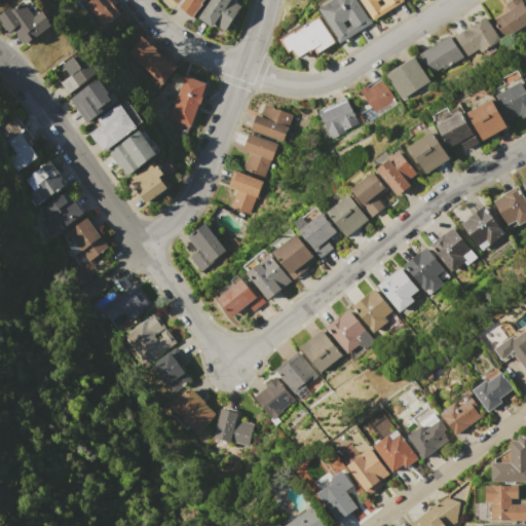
[(0,23),(0,14),(11,6),(12,9),(25,0),(31,0),(40,12),(43,10),(50,20),(48,21),(51,26),(23,47),(11,31),(7,34),(0,23)]
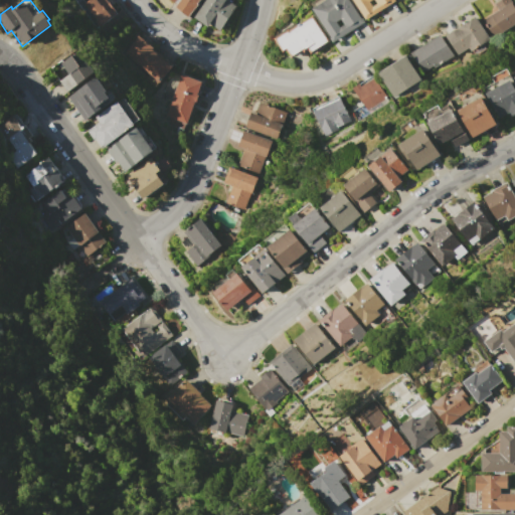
[(83,0),(106,0),(117,13),(101,27),(82,5),(86,2),(83,0)]
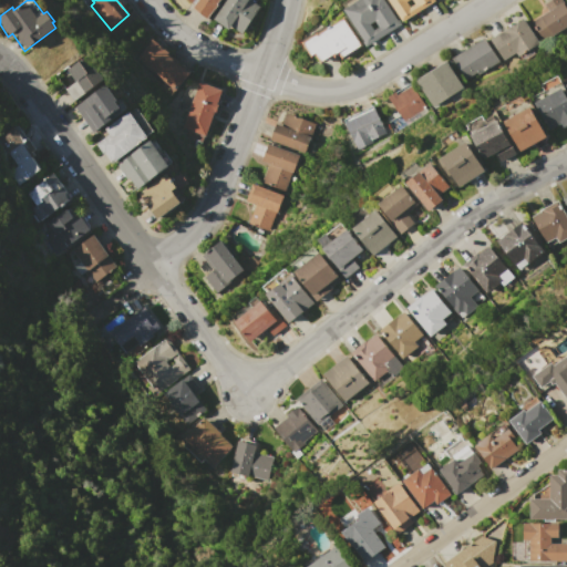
[(193,8),(198,0),(222,0),(208,19),(193,8)]
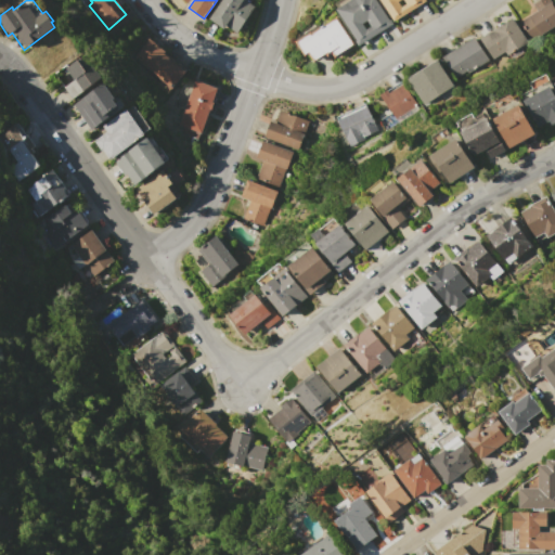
[(209,18),(222,0),(246,0),(255,7),(235,34),(226,25),(223,28),(209,18)]
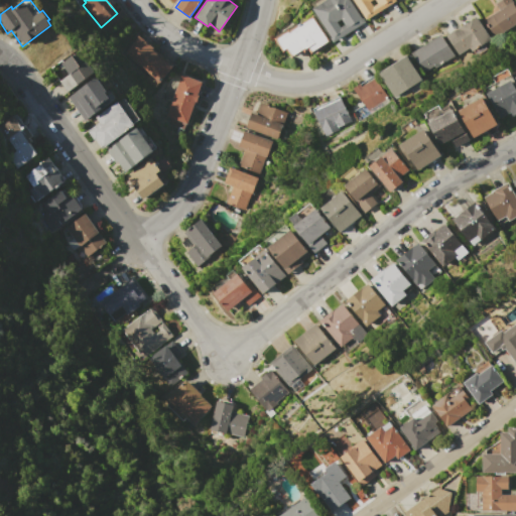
[(313,8),(326,0),(350,0),(362,18),(363,17),(366,21),(333,42),(331,38),(332,37),(313,8)]
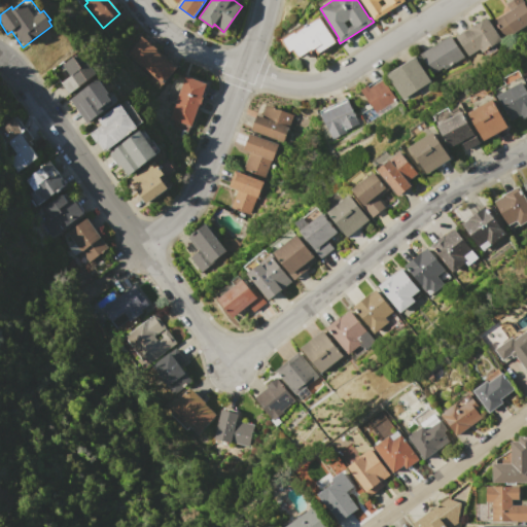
[(361,0),(405,0),(375,20),(361,0)]
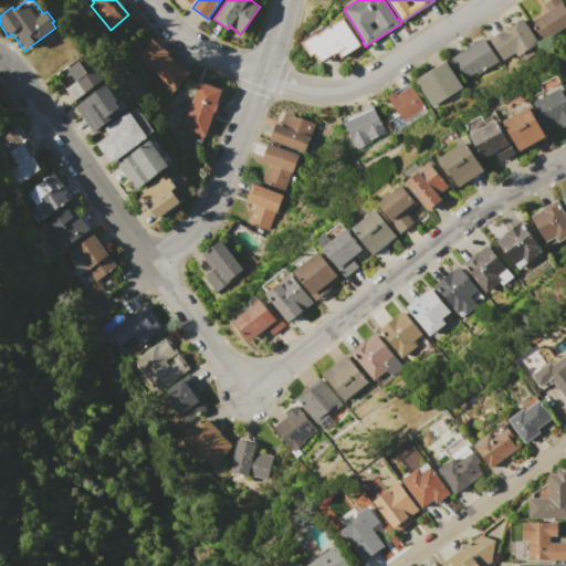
[(530,22),(563,2),(565,7),(565,24),(542,41),(530,22)]
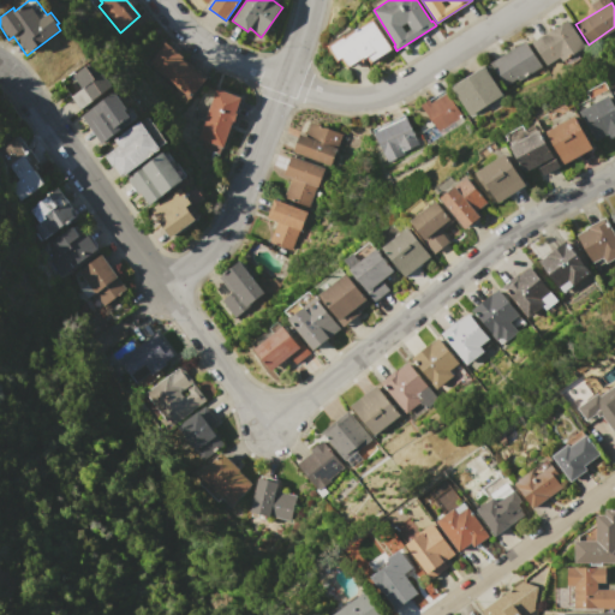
[(531,42),(569,18),(575,29),(574,30),(585,47),(561,61),(559,58),(545,66),(531,42)]
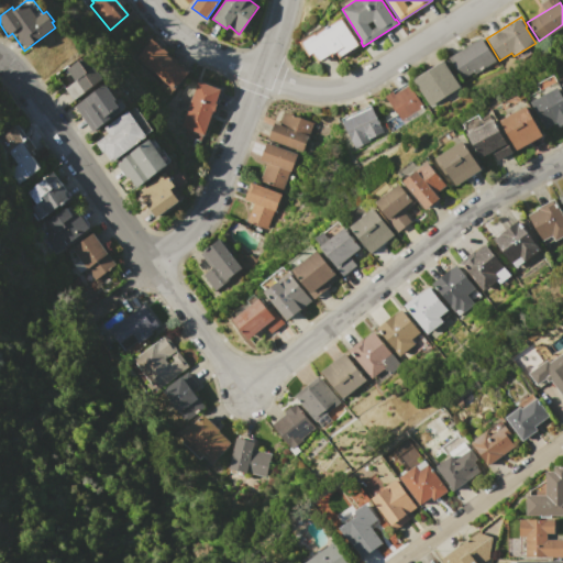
[(302,42),(315,34),(316,35),(342,19),(359,45),(341,57),(338,52),(332,56),(331,54),(319,63),(313,53),(310,55),(302,42)]
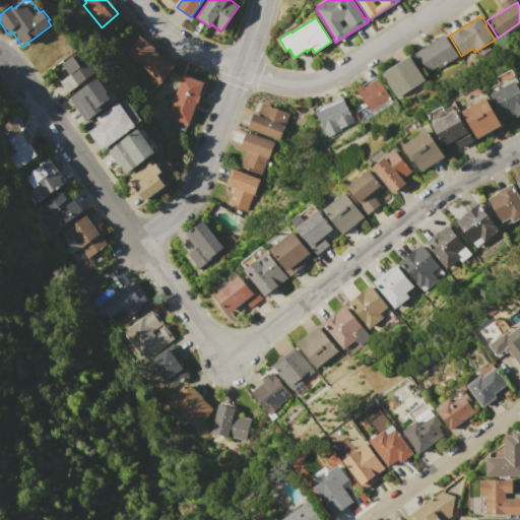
[(414,53),(444,35),(458,56),(428,75),(414,53)]
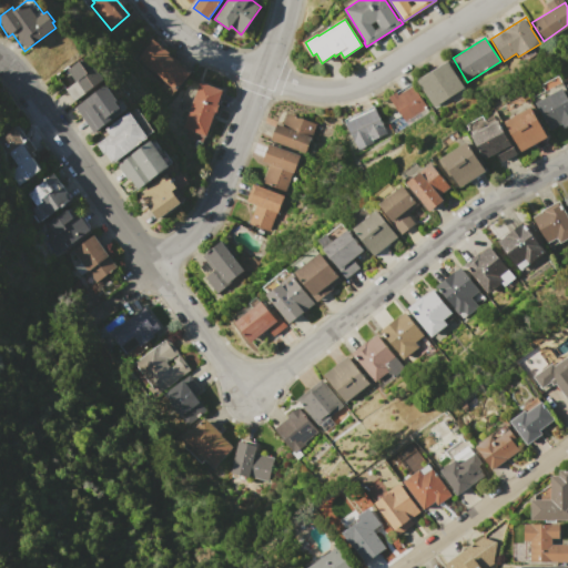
[(135,59),(150,42),(151,43),(153,40),(169,53),(168,54),(190,73),(174,91),(135,59)]
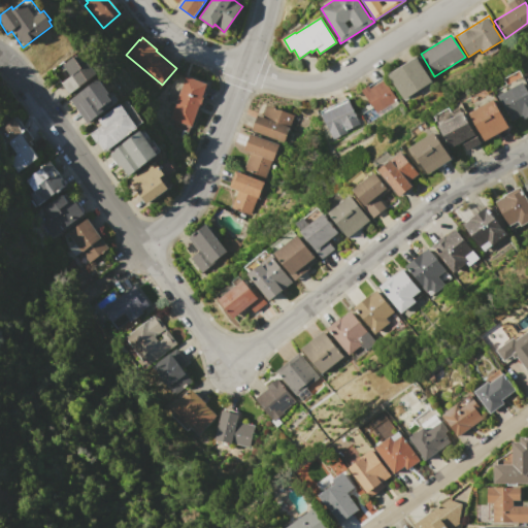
[(61,83),(70,75),(64,65),(81,52),(89,63),(90,62),(96,71),(97,70),(99,72),(70,94),(61,83)]
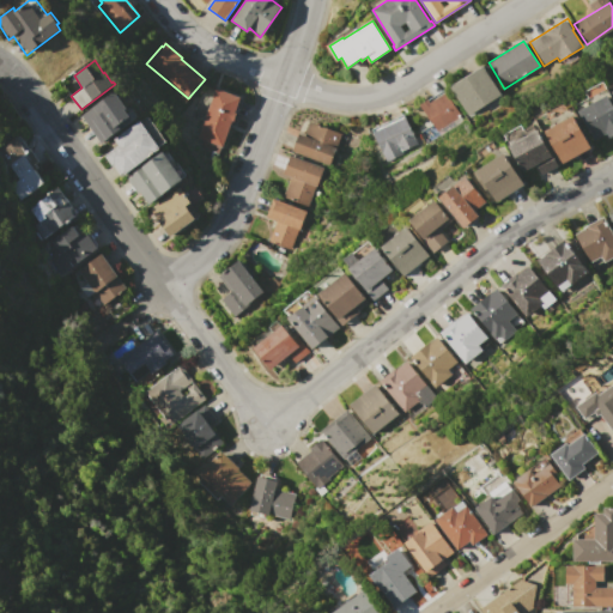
[(451,87),(484,67),(501,93),(468,115),(451,87)]
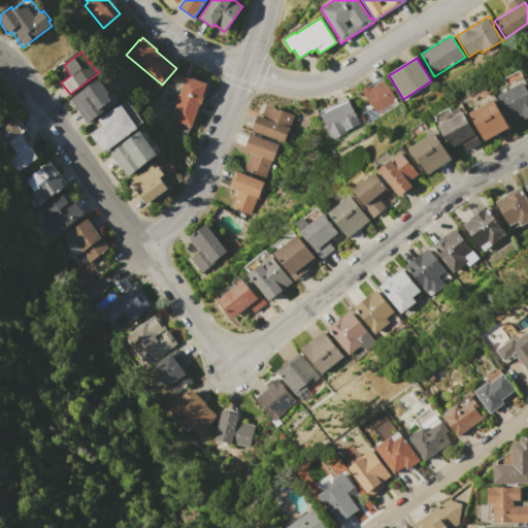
[(169,119),(186,76),(206,85),(202,97),(203,97),(200,104),(199,104),(191,127),(169,119)]
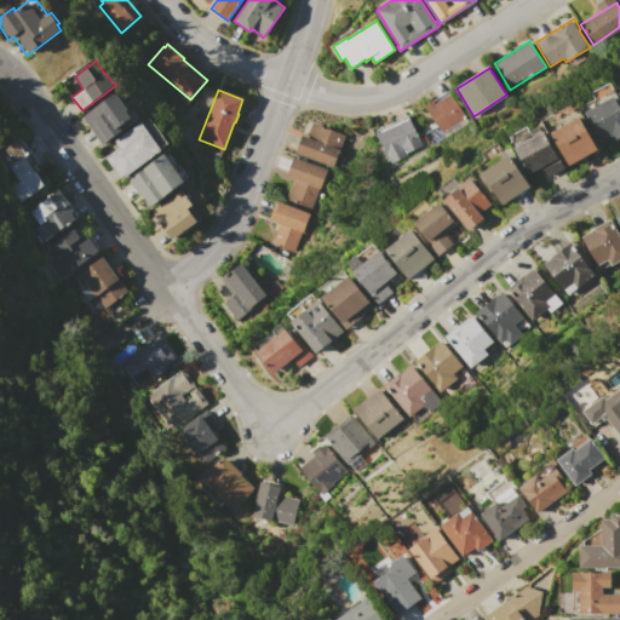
[(424,105),(432,101),(434,101),(448,91),(449,93),(451,93),(465,115),(461,116),(464,119),(442,133),(424,105)]
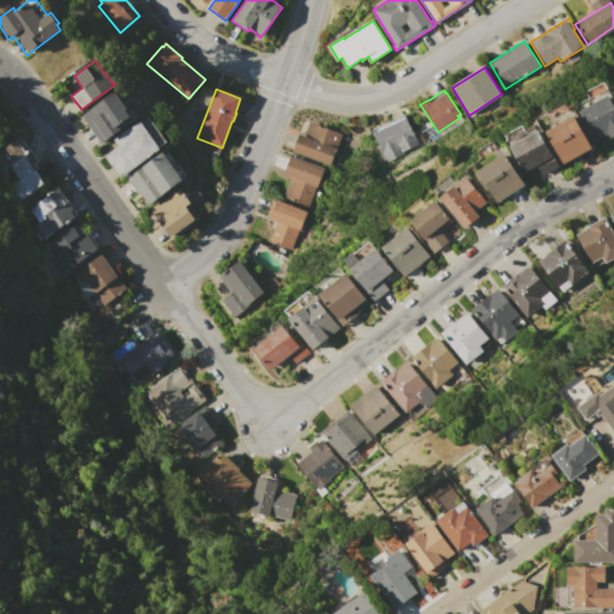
[(83,115),(115,92),(127,108),(125,109),(133,120),(102,143),(83,115)]
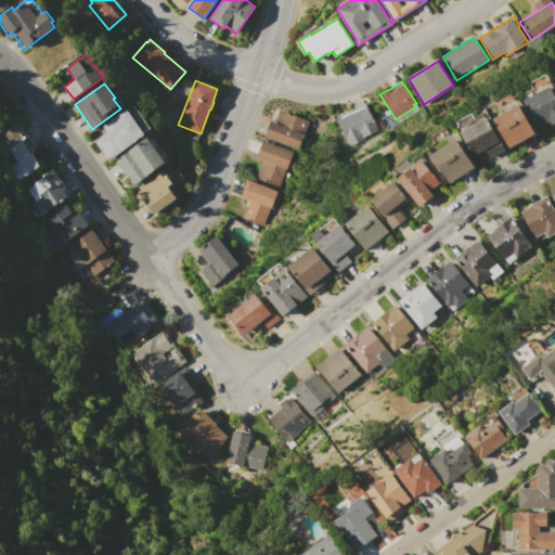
[(525,100),(537,93),(534,91),(549,84),(554,95),(554,121),(551,124),(550,121),(539,127),(525,100)]
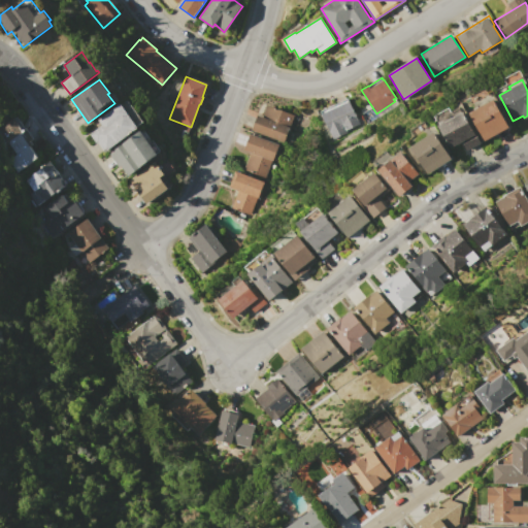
[(320,113),(323,112),(322,110),(347,98),(358,124),(344,130),(345,132),(332,138),(320,113)]
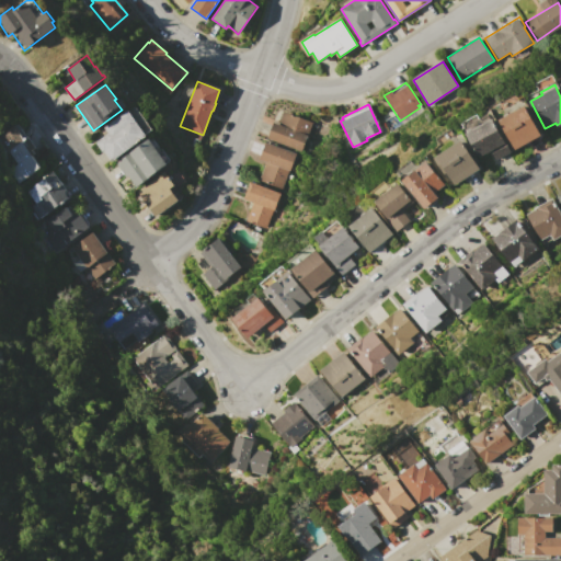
[(96,144),(110,134),(105,127),(129,110),(130,111),(137,105),(153,129),(149,133),(150,134),(112,162),(104,151),(103,152),(96,144)]
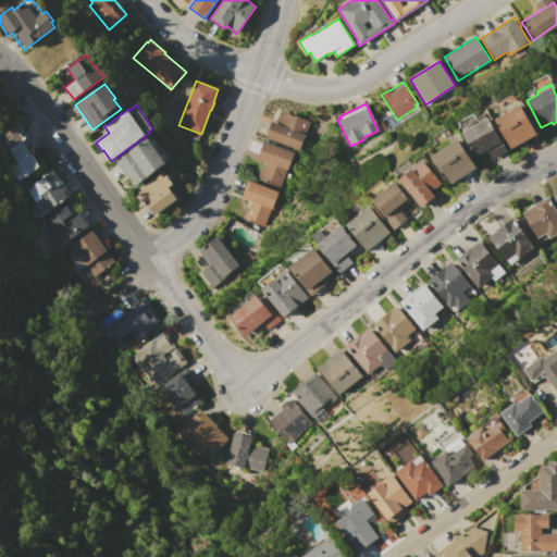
[(495,119),(520,104),(536,134),(510,148),(495,119)]
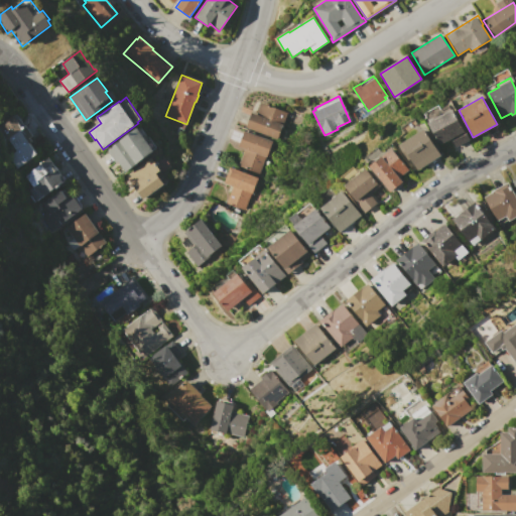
[(251,113),(255,115),(260,102),(286,112),(276,139),(245,127),(251,113)]
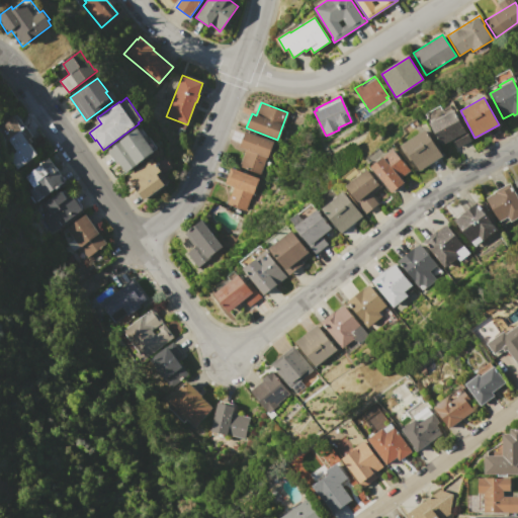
[(431,123),(454,110),(471,139),(456,147),(451,139),(442,144),(431,123)]
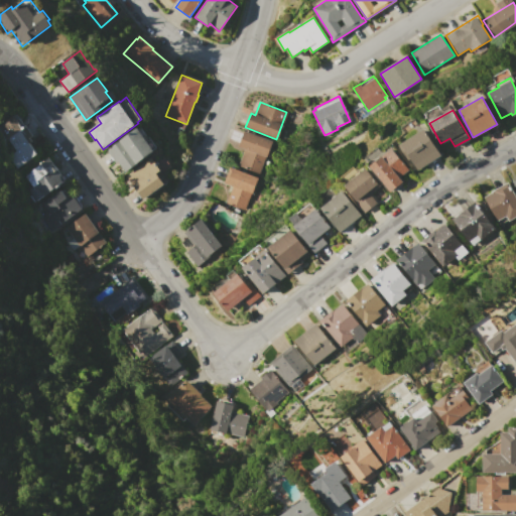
[(9,156),(16,151),(0,129),(0,125),(13,115),(21,127),(18,129),(36,154),(18,168),(9,156)]
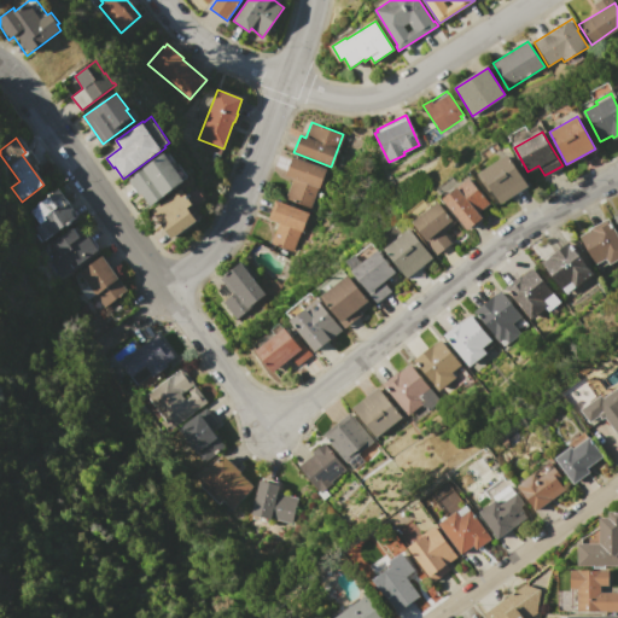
[(128,180),(164,153),(165,155),(169,151),(178,163),(179,163),(188,175),(184,179),(185,181),(151,205),(143,196),(140,197),(128,180)]
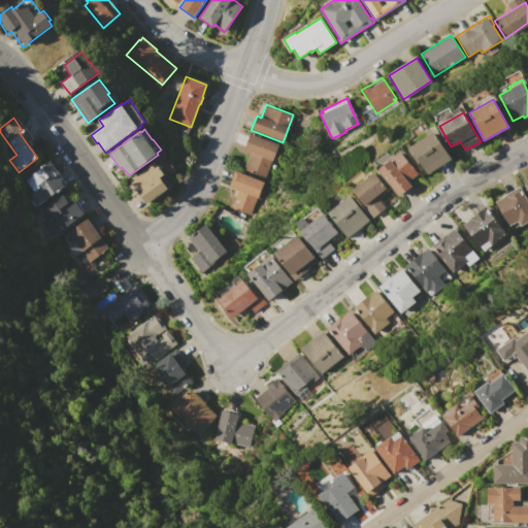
[(411,146),(434,132),(451,159),(428,173),(411,146)]
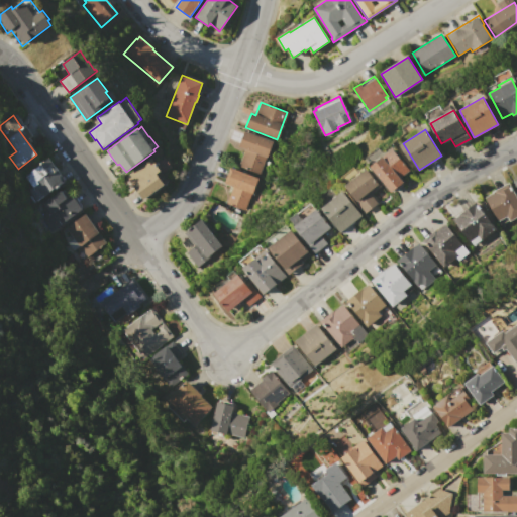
[(243,131),(271,141),(259,175),(237,168),(244,148),(238,146),(243,131)]
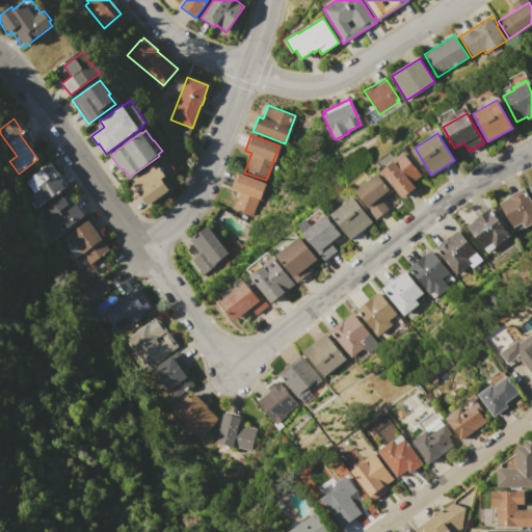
[(380,171),(403,153),(422,175),(411,183),(415,186),(401,197),(380,171)]
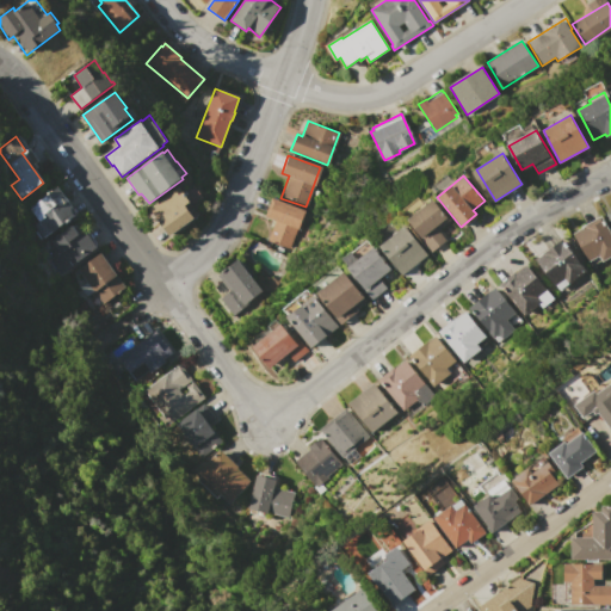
[(31,205),(35,203),(36,203),(47,195),(45,193),(56,186),(75,214),(35,241),(26,229),(38,221),(37,220),(36,220),(31,213),(32,211),(30,209),(31,205)]
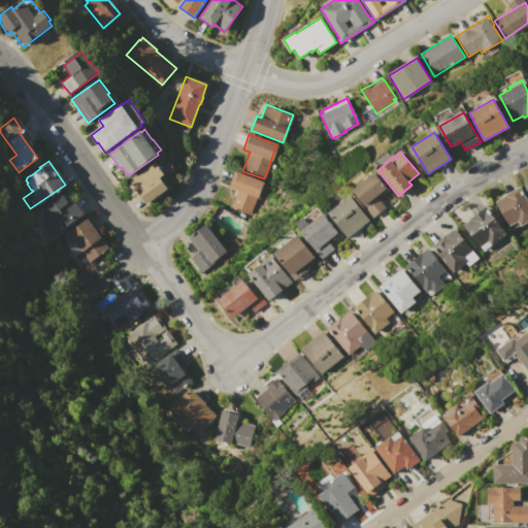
[(130,179),(155,162),(164,175),(160,177),(168,189),(147,203),(130,179)]
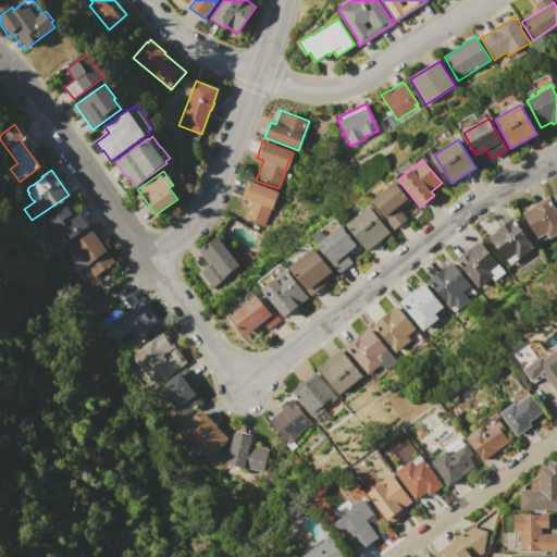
[(371,200),(373,199),(367,190),(381,180),(387,187),(394,182),(410,201),(399,210),(406,219),(394,229),(371,200)]
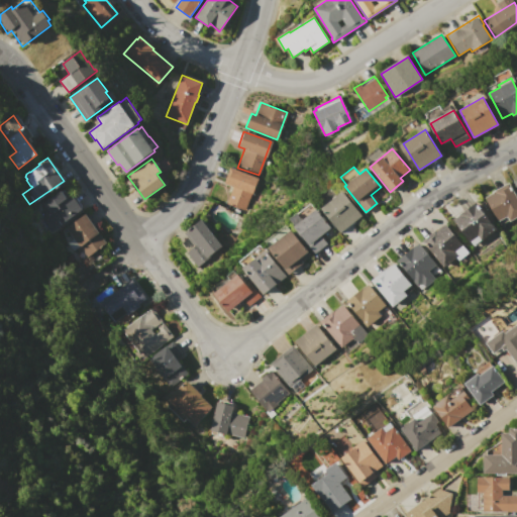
[(229,168),(256,178),(244,210),(226,203),(232,187),(223,184),(229,168)]
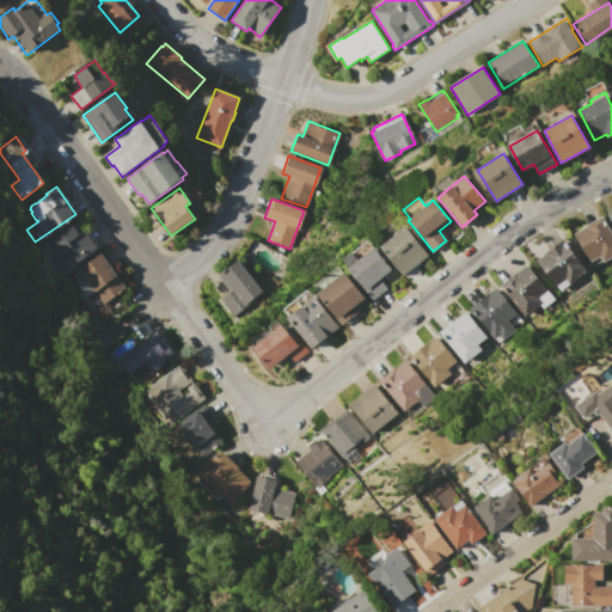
[(573,234),(582,228),(582,227),(603,215),(611,233),(611,256),(604,261),(606,264),(593,271),(573,234)]
